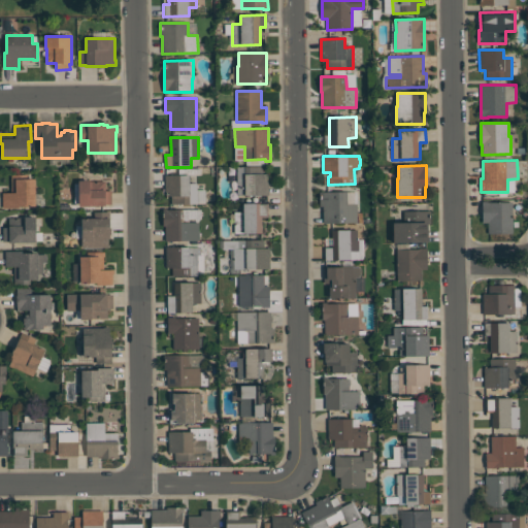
[(237,195),(236,166),(262,166),(262,174),(268,174),(268,195),(237,195)]
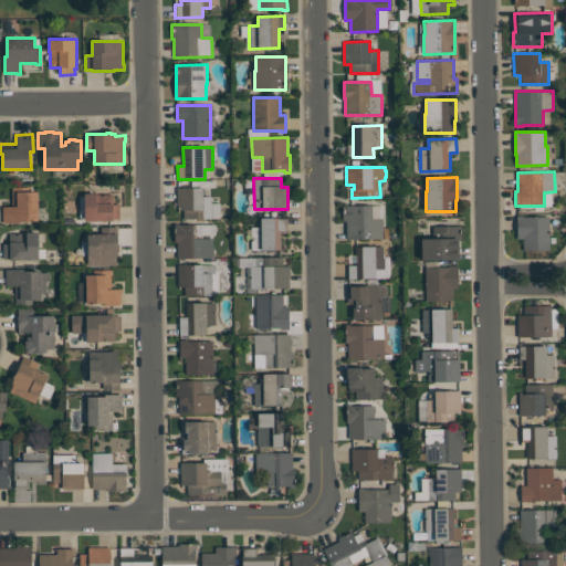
[(2,223),(2,207),(12,207),(11,187),(30,187),(30,191),(37,191),(38,221),(20,221),(20,223),(2,223)]
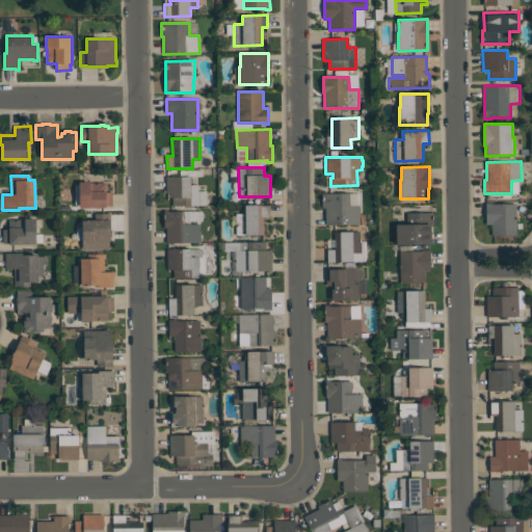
[(166,193),(166,177),(190,176),(190,184),(198,184),(198,205),(173,206),(173,197),(169,197),(169,193),(166,193)]
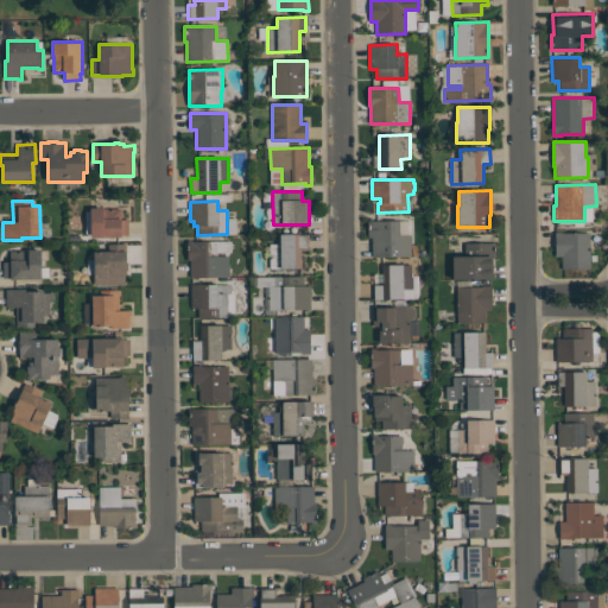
[(90,208),(121,208),(121,220),(128,220),(128,235),(121,235),(121,238),(90,238),(90,208)]
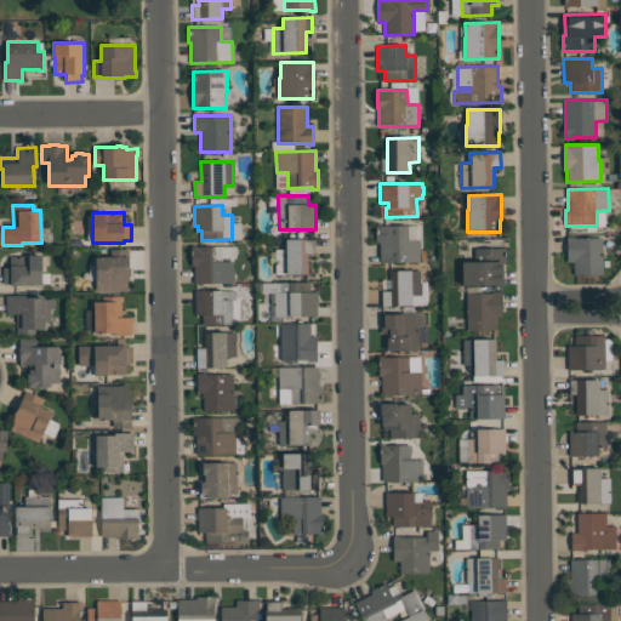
[(420,262),(380,262),(380,243),(376,243),(375,226),(416,226),(416,239),(420,239),(420,262)]
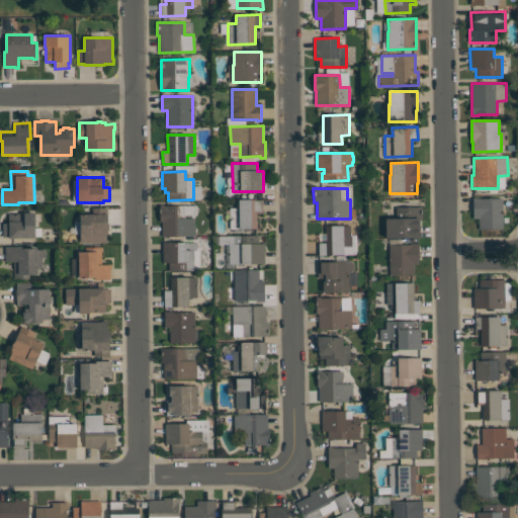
[(503,229),(479,229),(479,219),(472,219),(472,197),(503,197),(503,229)]
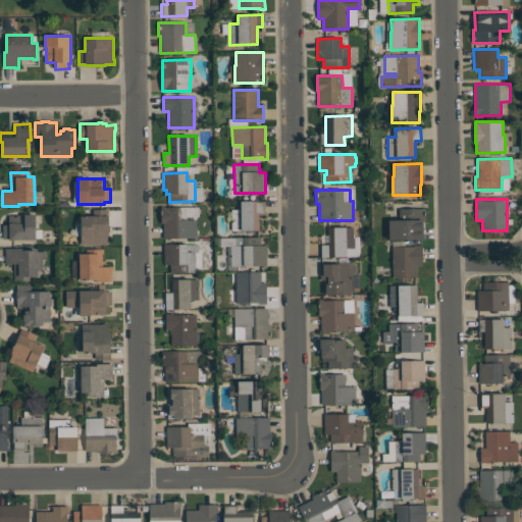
[(241,201),(265,200),(265,214),(258,214),(259,229),(241,230),(241,201)]
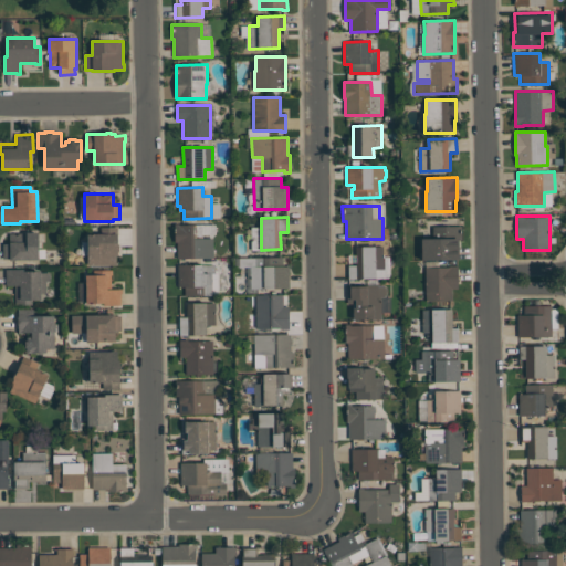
[(213,258),(177,259),(177,242),(175,242),(175,223),(179,223),(179,224),(194,224),(194,239),(212,238),(213,258)]
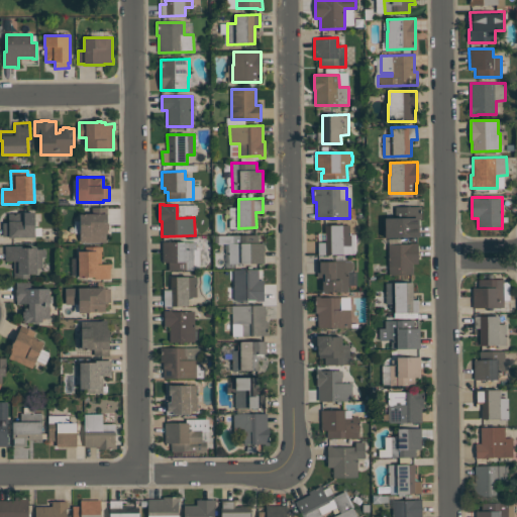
[(107,207),(107,226),(108,226),(108,229),(107,229),(107,234),(106,234),(106,242),(80,243),(79,214),(92,214),(92,207),(107,207)]
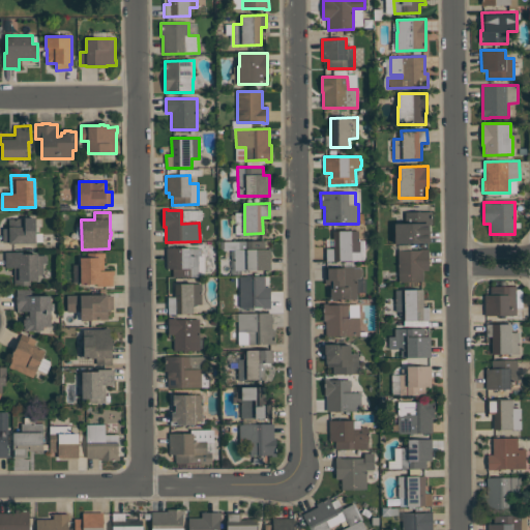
[(394,224),(404,224),(404,212),(432,212),(432,226),(429,226),(429,242),(394,243),(394,224)]
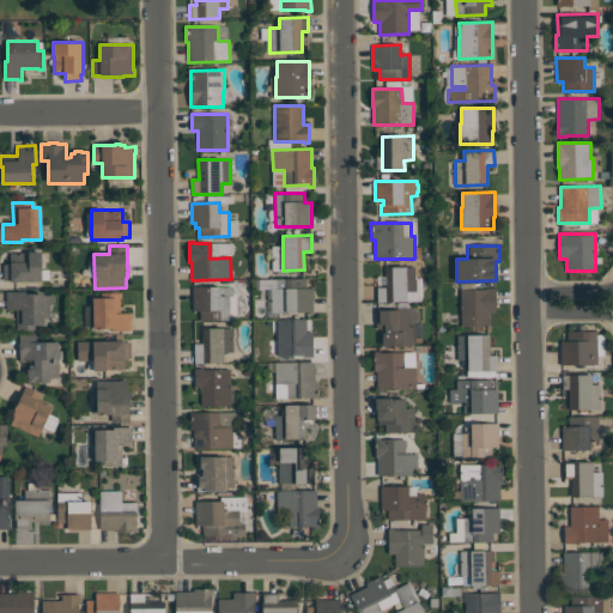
[(4,265),(10,265),(10,253),(28,253),(28,252),(41,252),(42,281),(11,281),(11,280),(4,280),(4,265)]
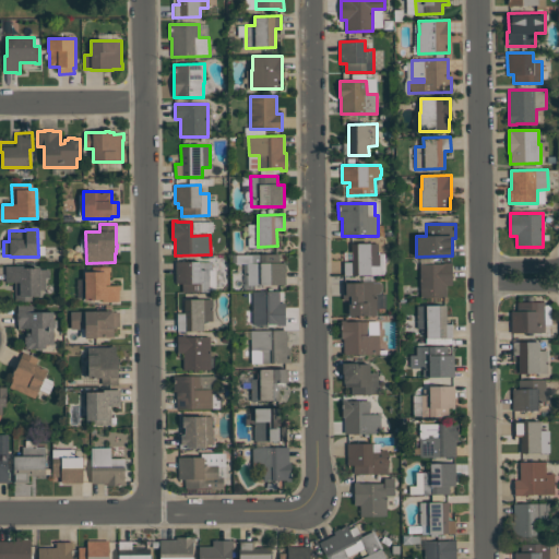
[(344,275),(344,262),(351,261),(351,244),(378,244),(378,252),(379,252),(379,265),(370,265),(370,275),(344,275)]
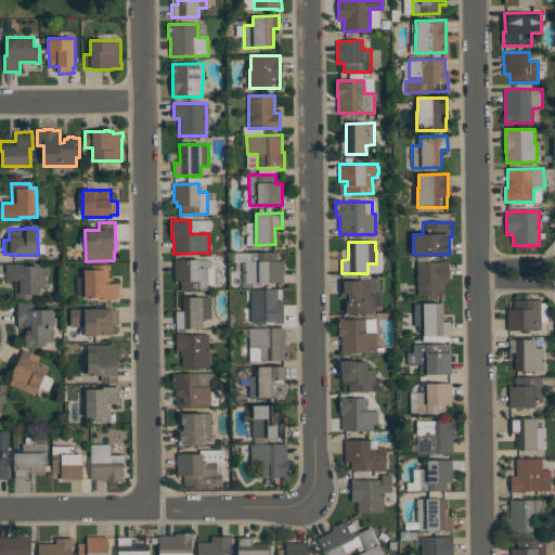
[(283,283),(245,283),(245,261),(248,261),(248,253),(276,253),(276,260),(283,260),(283,283)]
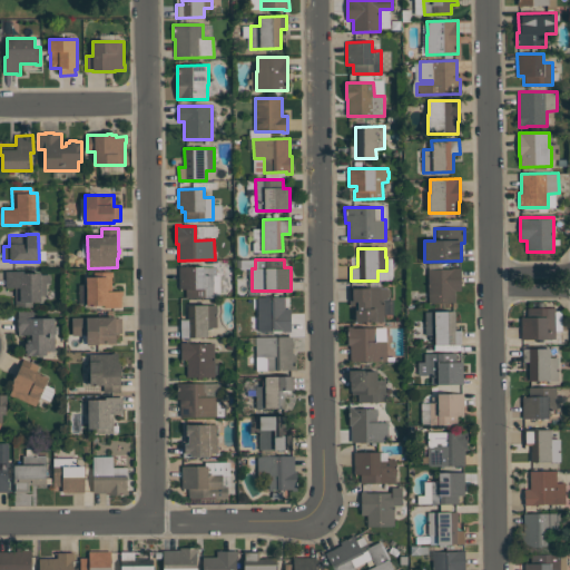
[(213,297),(186,297),(186,288),(179,288),(179,266),(216,266),(216,275),(213,275),(213,297)]
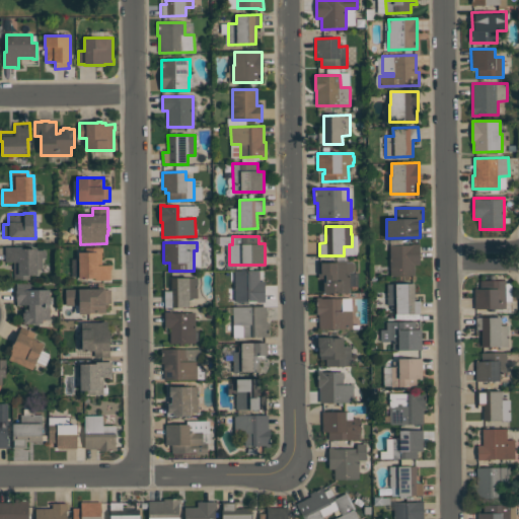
[(415,275),(390,276),(389,245),(412,244),(412,243),(420,243),(420,265),(415,265),(415,275)]
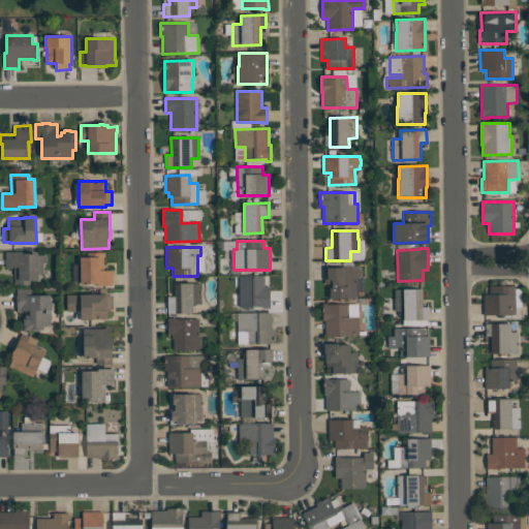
[(14,284),(14,267),(5,267),(5,252),(22,251),(22,253),(38,253),(38,254),(47,254),(47,262),(43,262),(43,275),(38,275),(38,280),(29,280),(29,283),(14,284)]
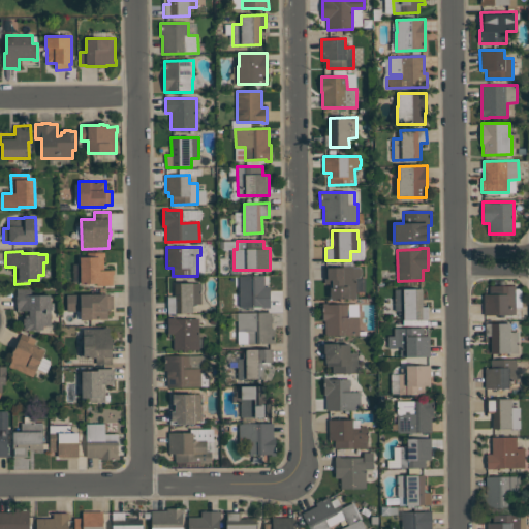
[(113,285),(96,285),(96,283),(81,283),(80,257),(88,257),(88,252),(104,252),(104,257),(103,257),(103,270),(114,270),(114,274),(113,274),(113,285)]
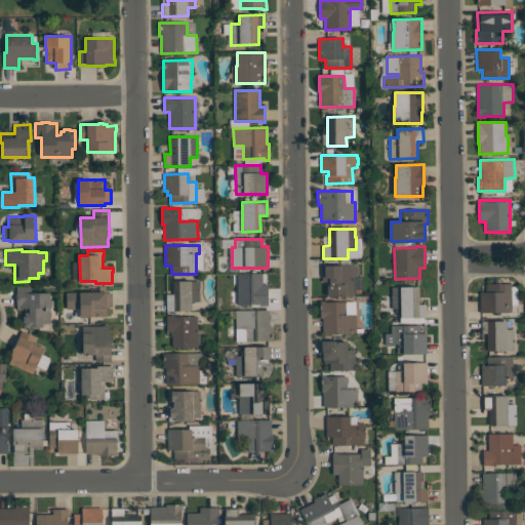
[(356,265),(358,267),(358,274),(356,275),(353,276),(354,295),(327,296),(327,285),(329,285),(328,282),(322,282),(322,266),(356,265)]
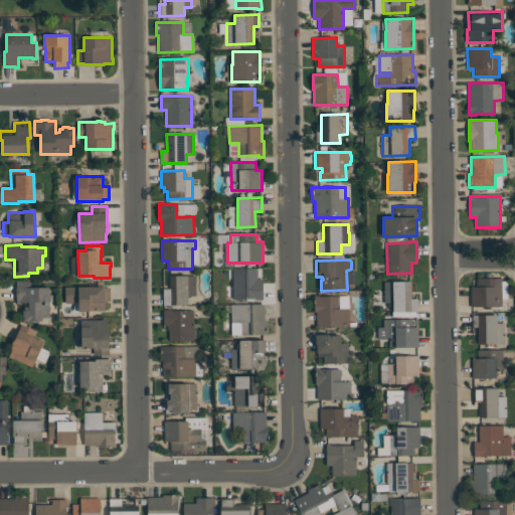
[(232,299),(232,269),(258,268),(258,279),(263,279),(263,300),(255,300),(255,299),(232,299)]
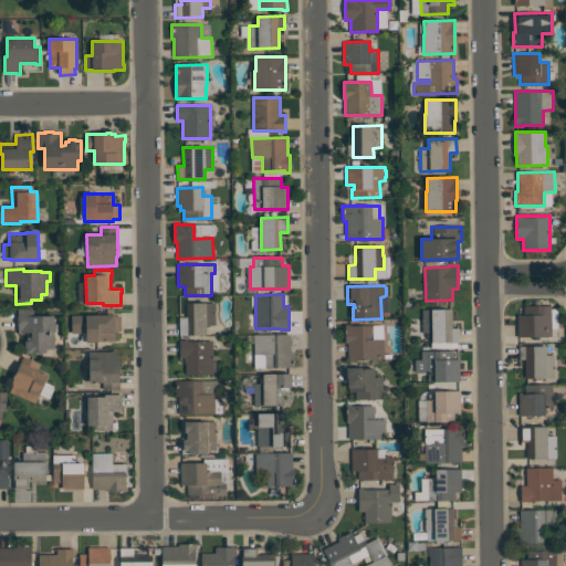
[(179,335),(179,317),(186,317),(186,303),(215,303),(215,325),(207,325),(207,335),(179,335)]
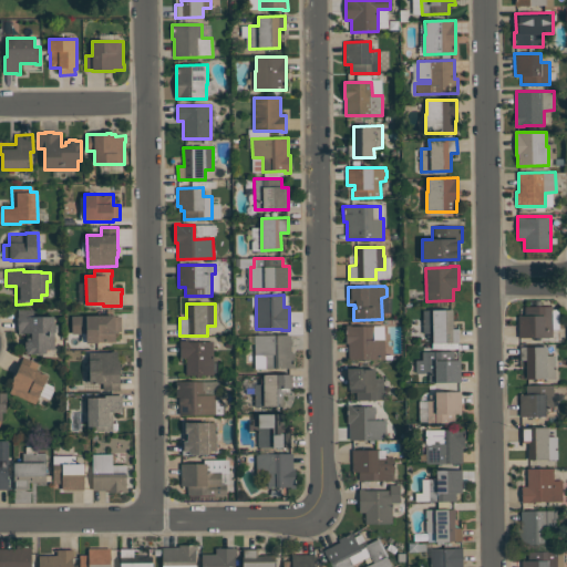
[(525,307),(552,306),(553,337),(518,338),(518,316),(525,316),(525,307)]
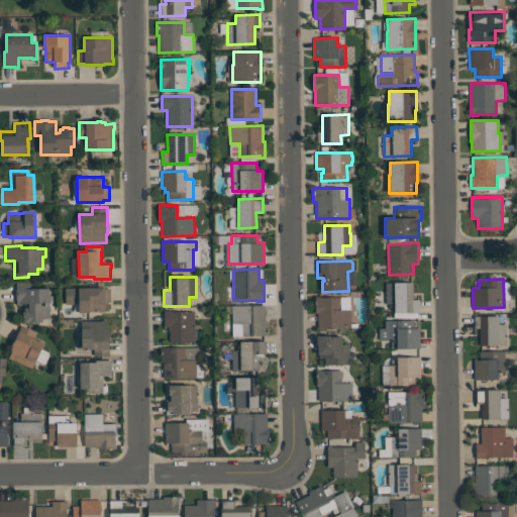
[(418,312),(394,313),(394,304),(386,304),(385,283),(413,282),(413,300),(418,300),(418,312)]
